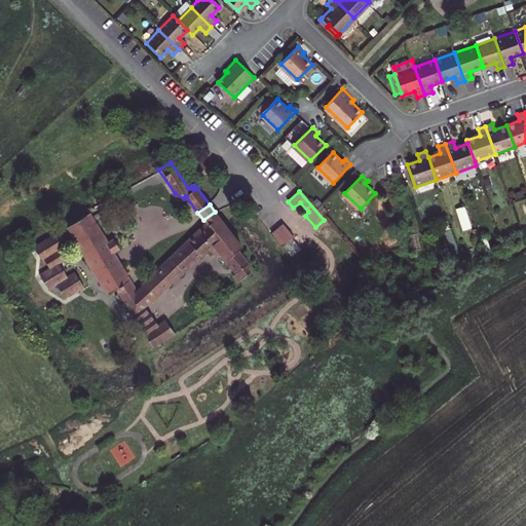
[(461,233),(473,230),(466,208),(455,211),(461,233)]
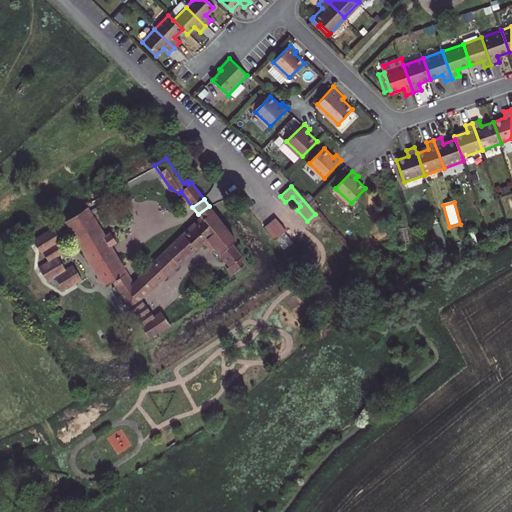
[(142,297),(134,284),(112,248),(118,244),(112,234),(106,237),(87,205),(65,218),(106,285),(114,280),(130,307),(142,297)]
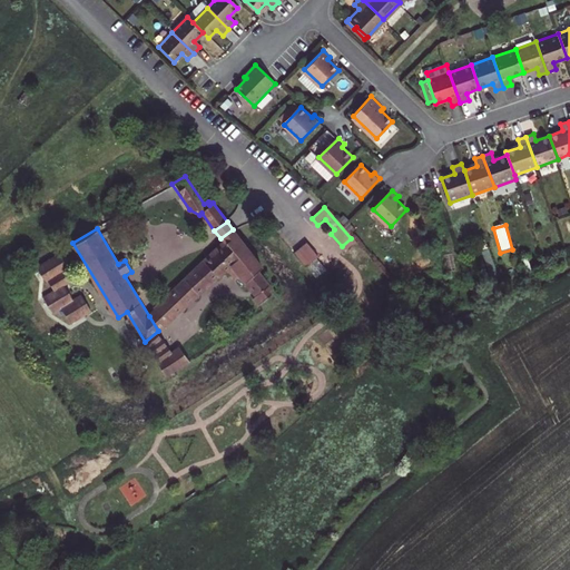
[(259,273),(263,271),(233,229),(220,238),(223,243),(186,281),(182,286),(156,311),(165,325),(194,298),(197,302),(200,298),(198,295),(214,282),(216,284),(231,271),(236,277),(239,275),(257,297),(254,300),(259,307),(273,297),(271,295),(273,293),(259,273)]
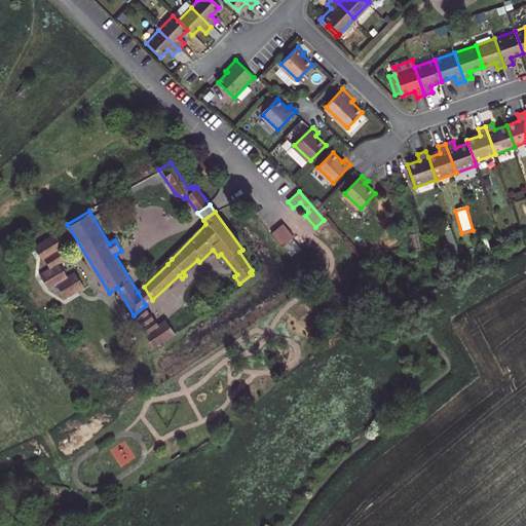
[(282,248),(294,237),(284,224),(271,234),(282,248)]
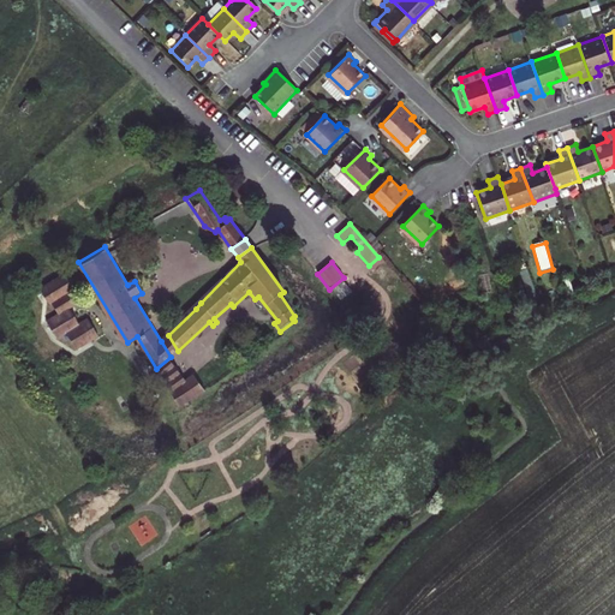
[(41,287),(51,303),(75,288),(65,273),(41,287)]
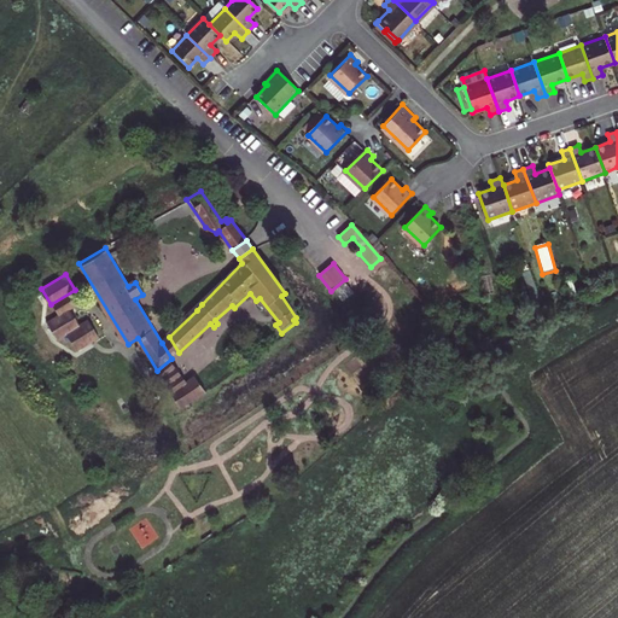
[(51,304),(58,315),(69,309),(87,298),(80,286),(75,290),(51,304)]
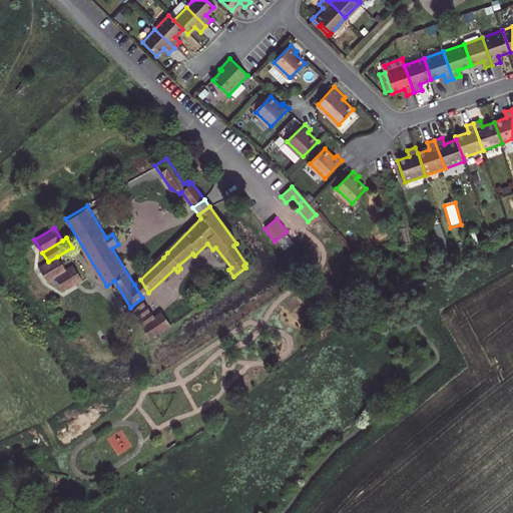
[(55,277),(66,271),(57,257),(48,262),(39,268),(47,282),(55,277)]
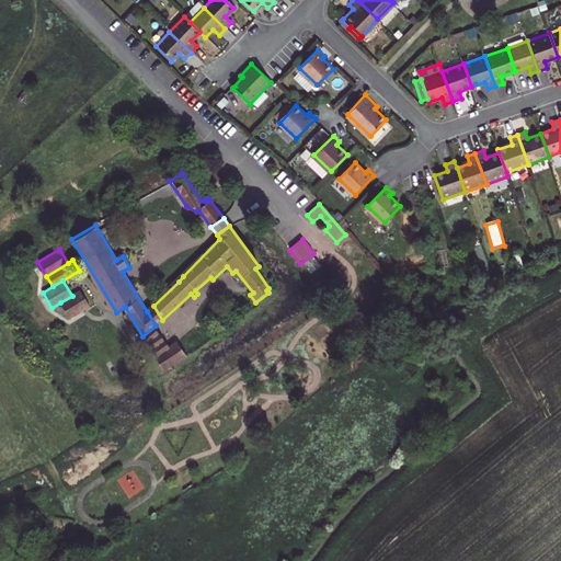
[(60,302),(70,319),(90,307),(79,290),(72,296),(60,302)]
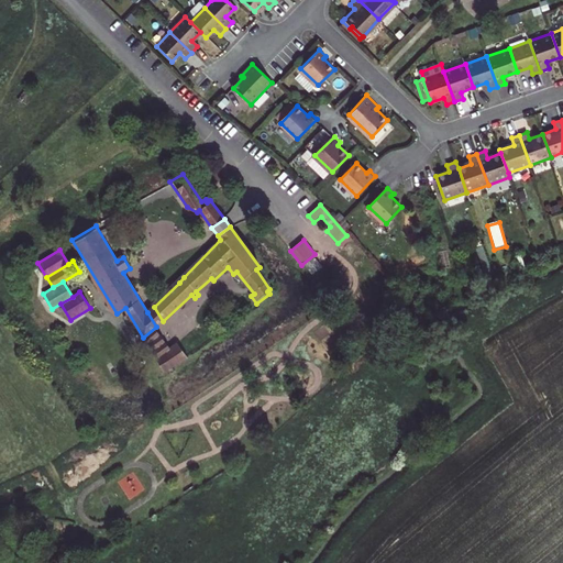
[(154,307),(147,312),(156,327),(163,321),(154,307)]
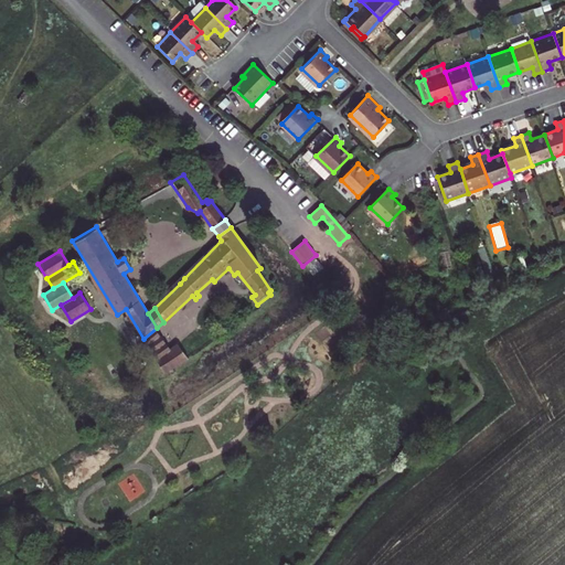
[(170,351),(157,328),(144,339),(157,361),(170,351)]
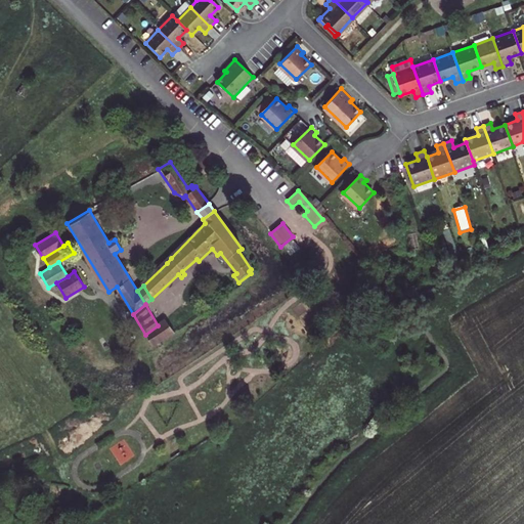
[(175,333),(172,330),(165,320),(158,325),(145,335),(150,343),(154,347),(175,333)]
